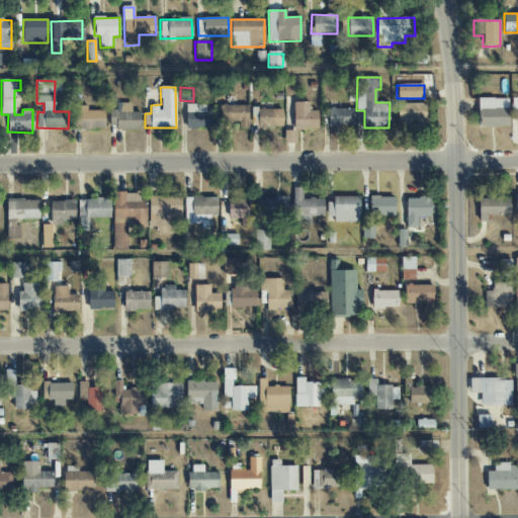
[(508,98),(479,99),(479,127),(509,127),(508,98)]
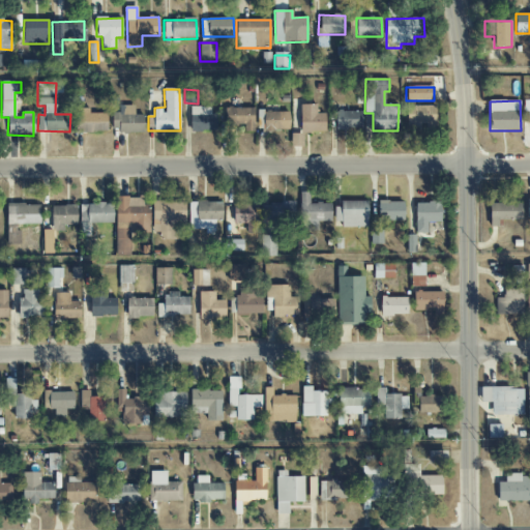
[(325,131),(325,113),(317,114),(317,105),(300,106),(300,133),(325,131)]
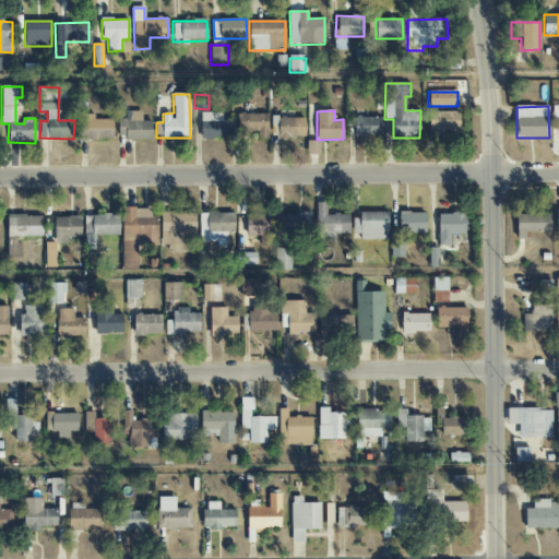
[(117,119),(118,140),(152,139),(151,121),(142,121),(142,111),(126,111),(126,119),(117,119)]
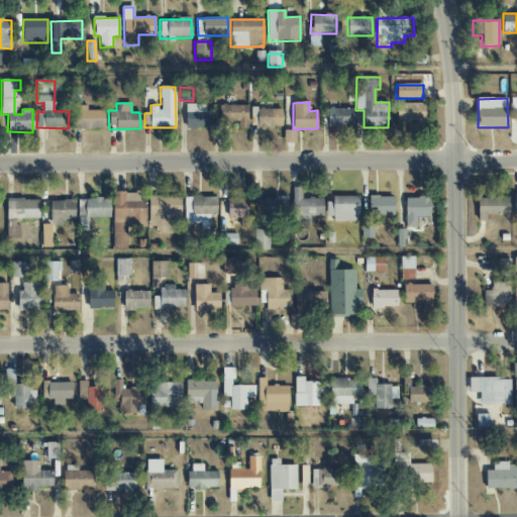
[(209,103),(185,104),(186,128),(210,128),(209,103)]
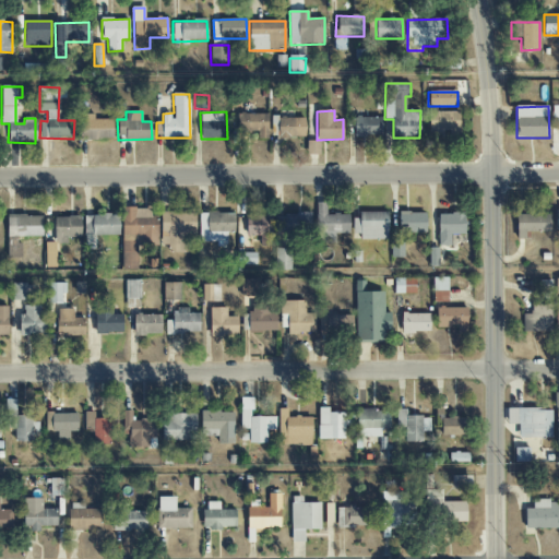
[(459,111),(428,113),(429,138),(445,137),(460,135),(459,111)]
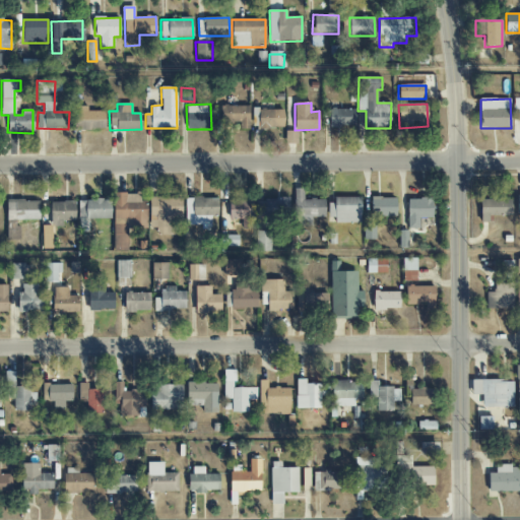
[(249,107),(220,106),(220,124),(239,125),(239,129),(249,129),(249,107)]
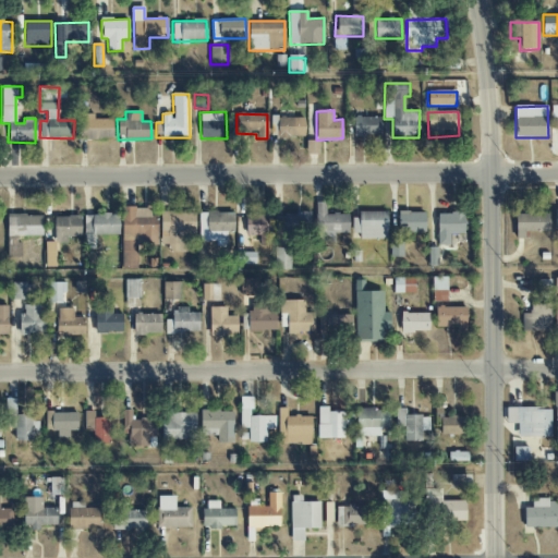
[(113,140),(112,119),(94,120),(94,114),(80,114),(80,140),(113,140)]
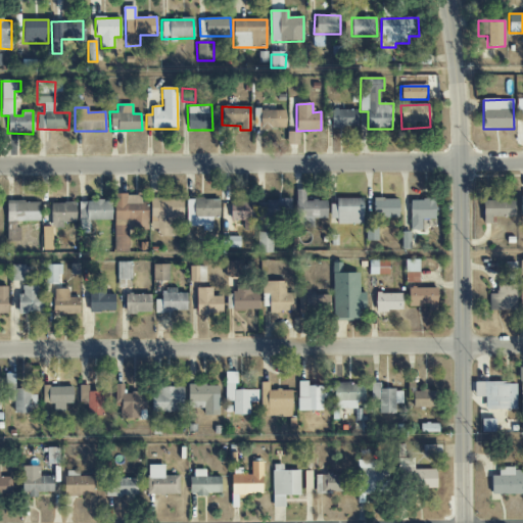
[(254,130),(285,129),(285,109),(253,110),(254,130)]
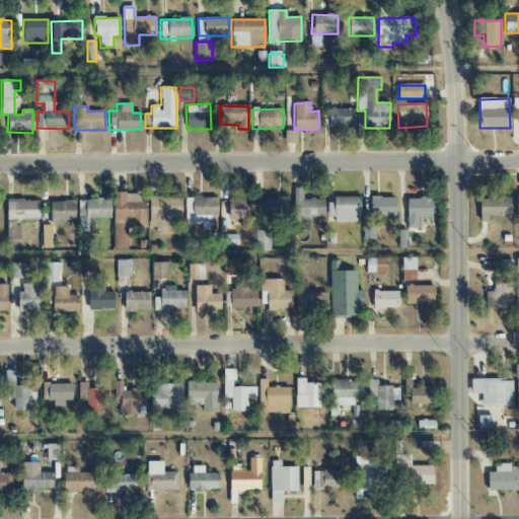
[(354,108),(328,109),(328,127),(354,127),(354,108)]
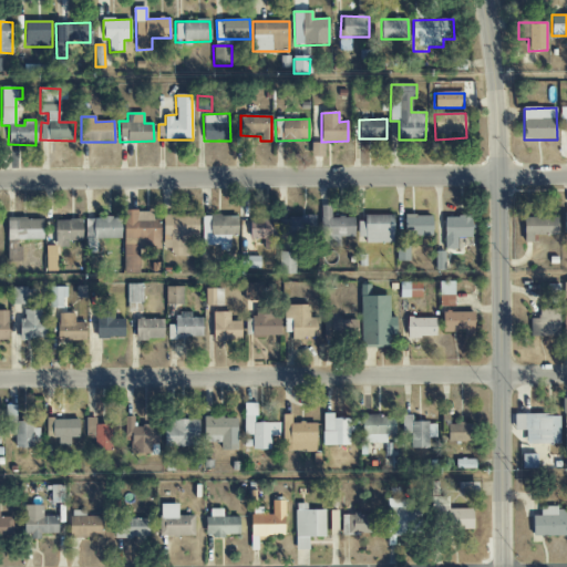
[(331,206),(320,206),(321,243),(338,243),(338,237),(354,237),(354,217),(331,218),(331,206)]
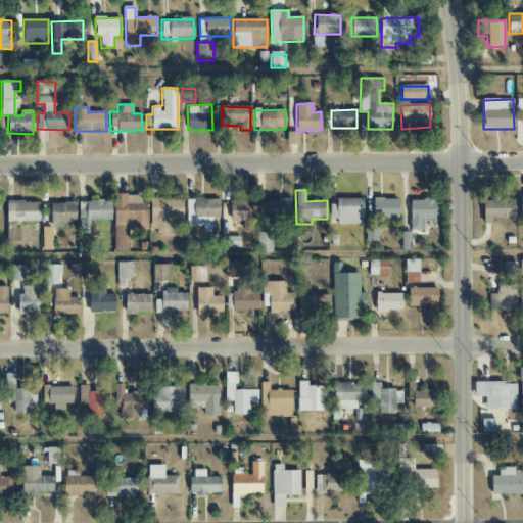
[(113,252),(130,252),(130,229),(143,229),(144,195),(114,195),(113,252)]
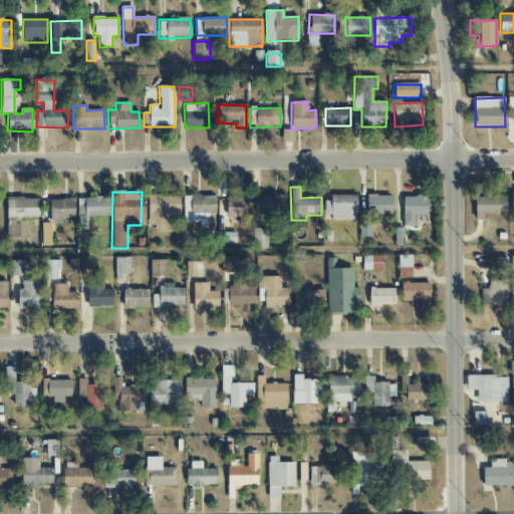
[(148,225),(157,226),(157,233),(173,233),(173,207),(180,207),(180,196),(149,195),(148,225)]
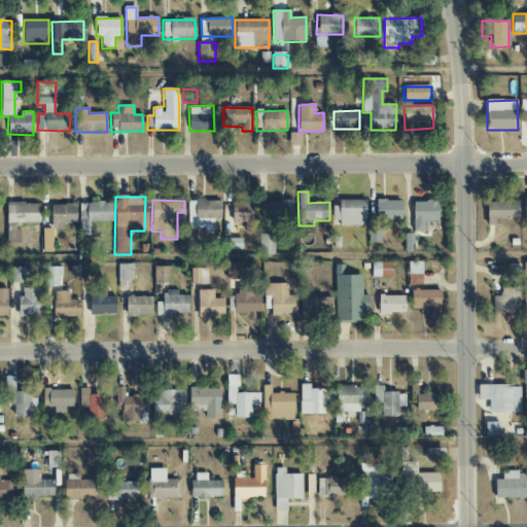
[(221,219),(220,200),(187,201),(188,229),(205,229),(205,220),(221,219)]
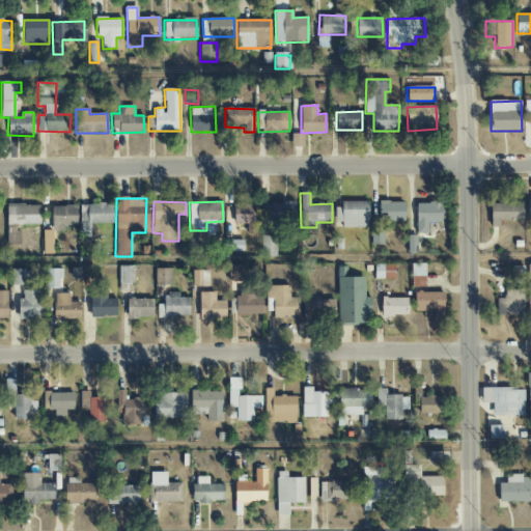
[(368,201),(338,201),(337,227),(368,228),(368,201)]
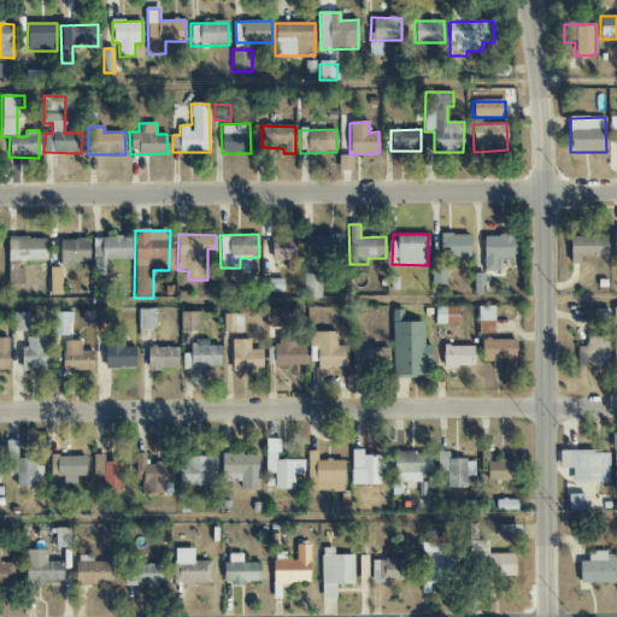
[(305,259),(344,258),(344,235),(304,236),(305,259)]
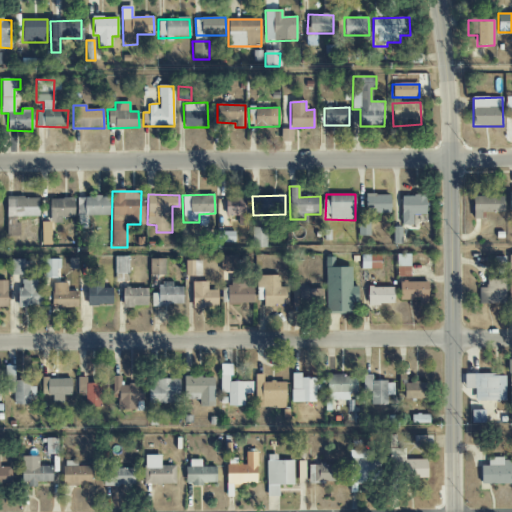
[(366,214),(390,213),(390,195),(365,195),(366,214)]
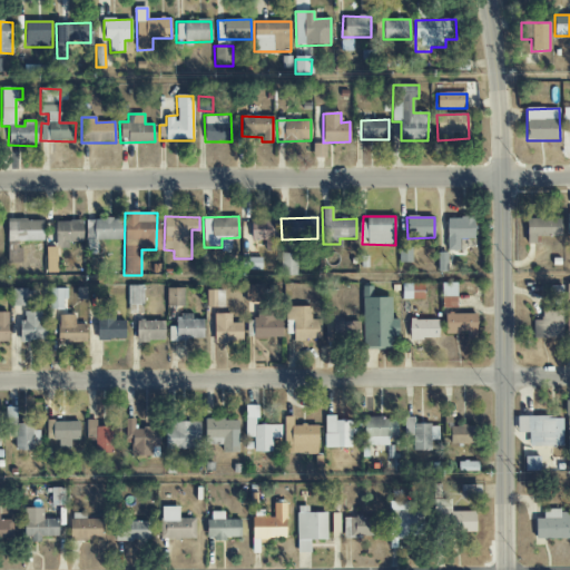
[(86,241),(121,241),(121,218),(86,219),(86,241)]
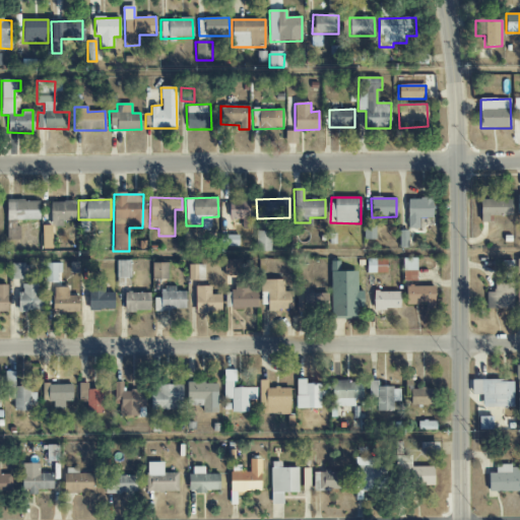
[(406,229),(419,229),(419,218),(432,218),(433,199),(407,199),(406,229)]
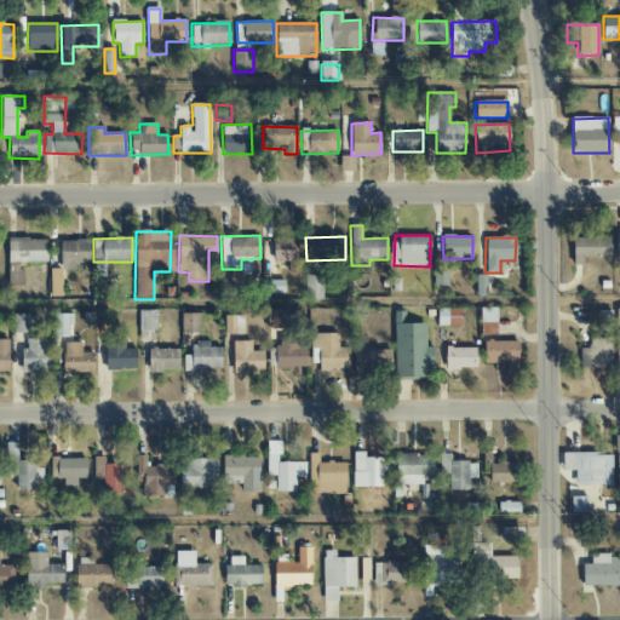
[(610,237),(573,239),(573,265),(583,265),(583,258),(610,257),(610,237)]
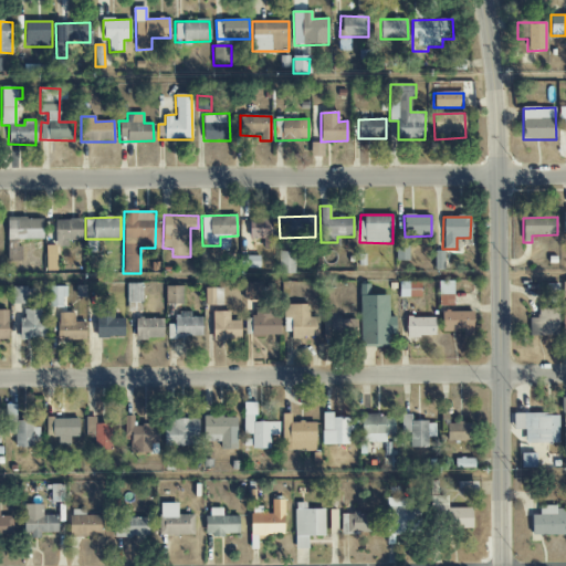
[(8,218),(8,261),(20,261),(20,240),(43,239),(43,218),(8,218)]
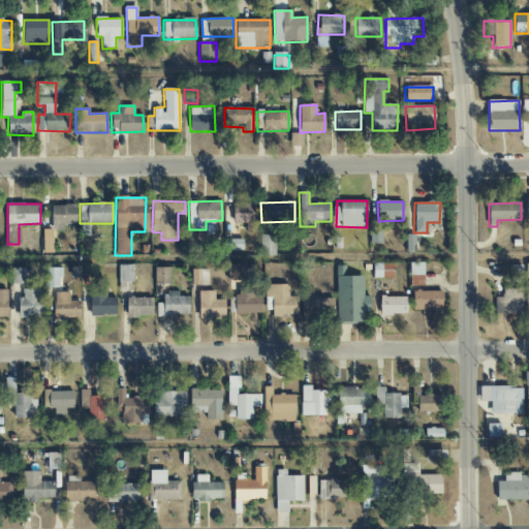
[(232,223),(246,223),(246,232),(257,234),(257,205),(232,204),(232,223)]
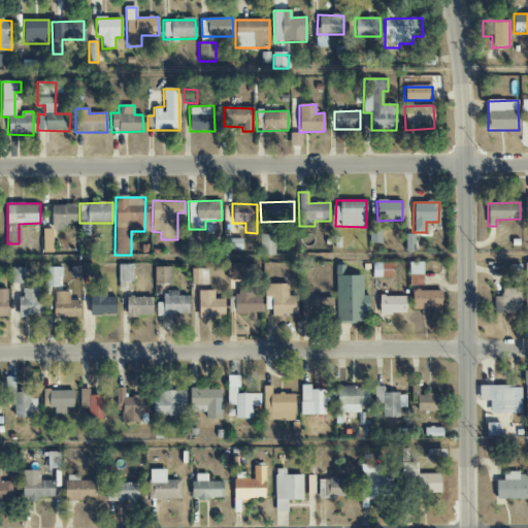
[(76,225),(76,205),(52,204),(51,230),(64,230),(64,225),(76,225)]
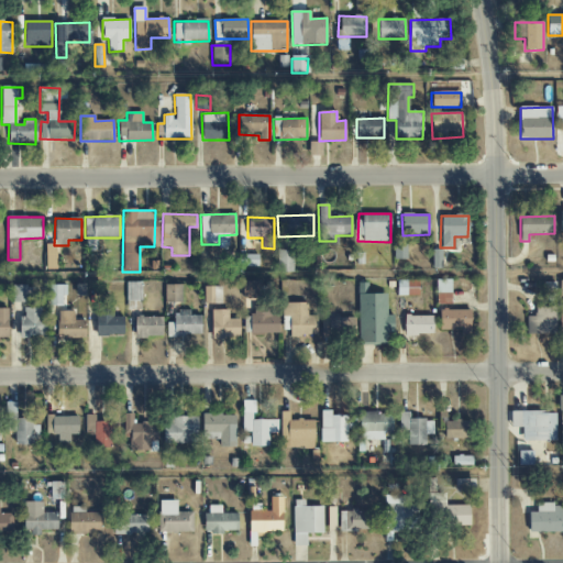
[(406,260),(406,243),(394,243),(394,260),(406,260)]
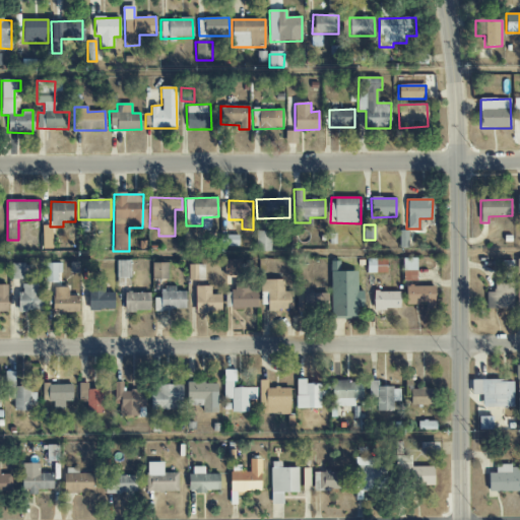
[(256,251),(271,251),(271,232),(256,231),(256,251)]
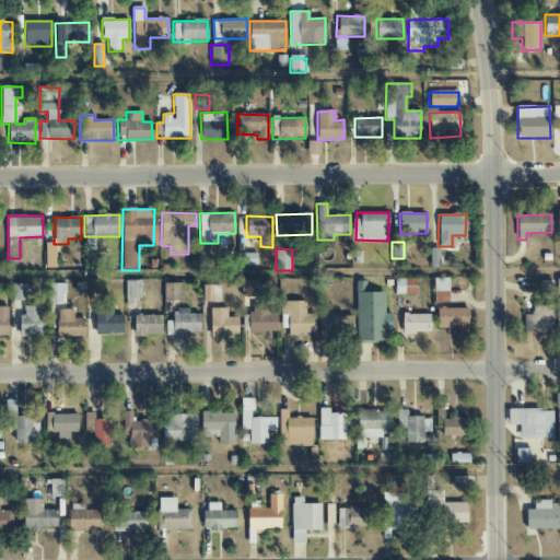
[(257,265),(256,253),(238,254),(238,266),(257,265)]
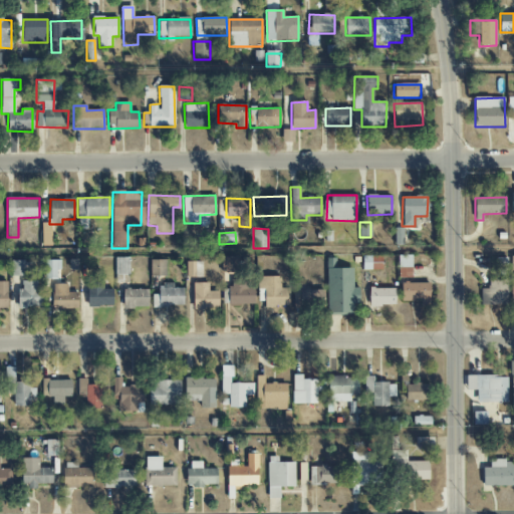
[(399,278),(412,278),(411,255),(398,256),(399,278)]
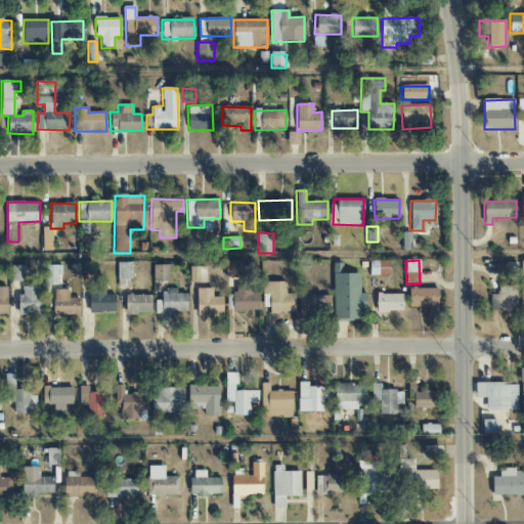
[(225,278),(242,278),(242,261),(225,262),(225,278)]
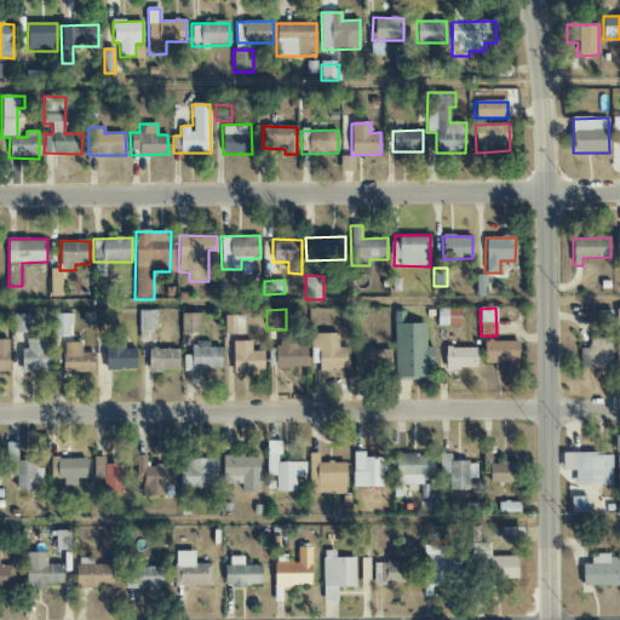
[(460,309),(437,309),(437,326),(460,326),(460,309)]
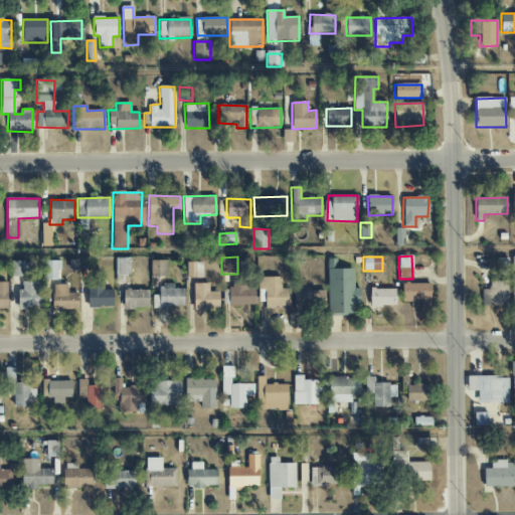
[(116,276),(130,276),(129,258),(116,259),(116,276)]
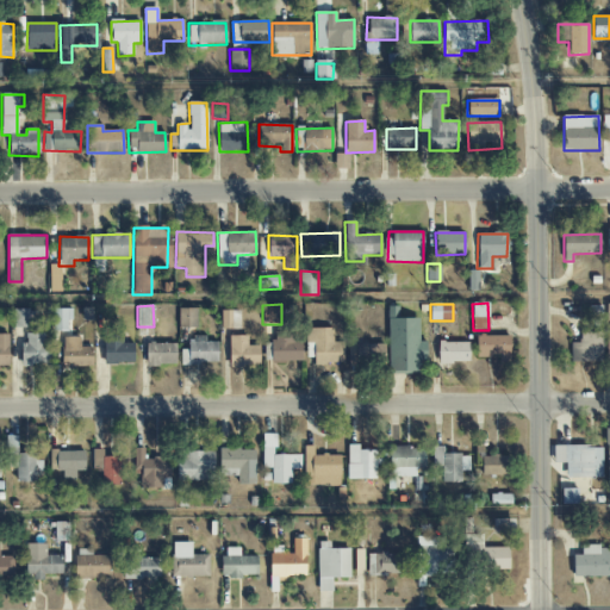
[(419,318),(399,319),(398,306),(387,306),(388,374),(419,373),(419,360),(427,360),(427,341),(419,341),(419,318)]
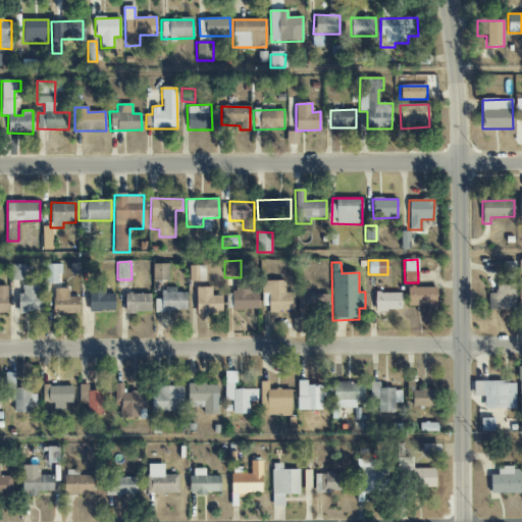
[(61,265),(46,264),(46,282),(61,283),(61,265)]
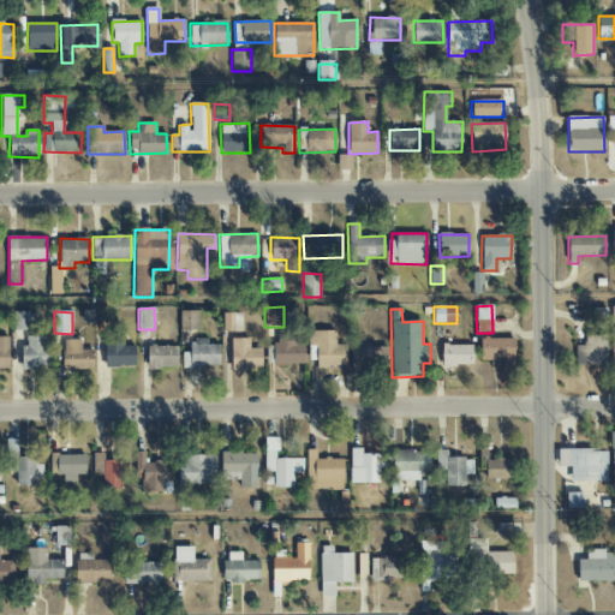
[(198,311),(180,311),(180,330),(198,330),(198,311)]
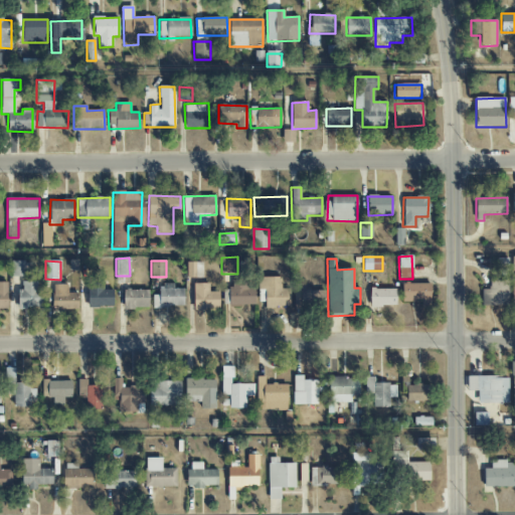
[(30,277),(30,262),(11,262),(11,277),(30,277)]
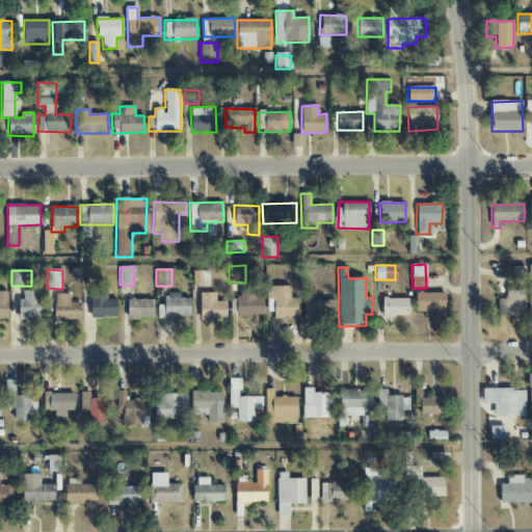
[(209,271),(192,270),(192,287),(209,287),(209,271)]
